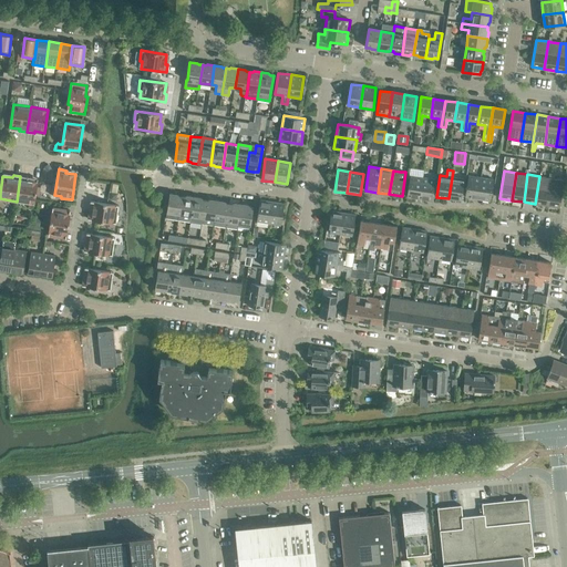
[(406,197),(419,198),(422,177),(410,175),(406,197)]
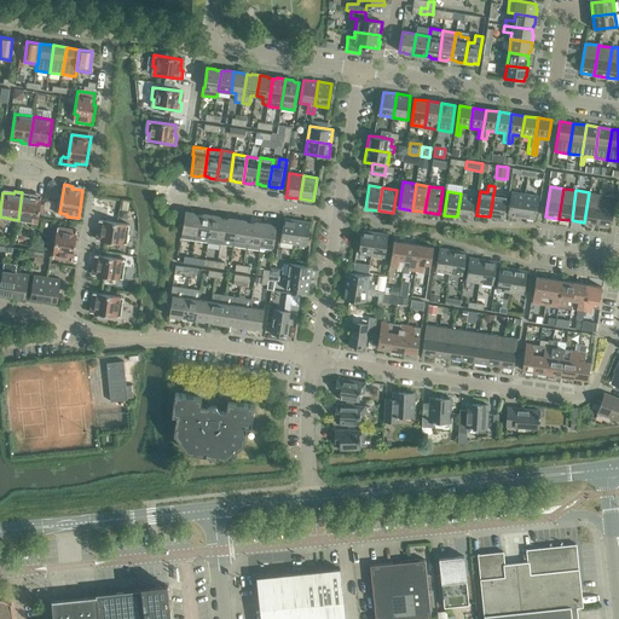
[(22,192),(18,220),(38,224),(39,213),(40,203),(41,198),(30,196),(30,194),(22,192)]
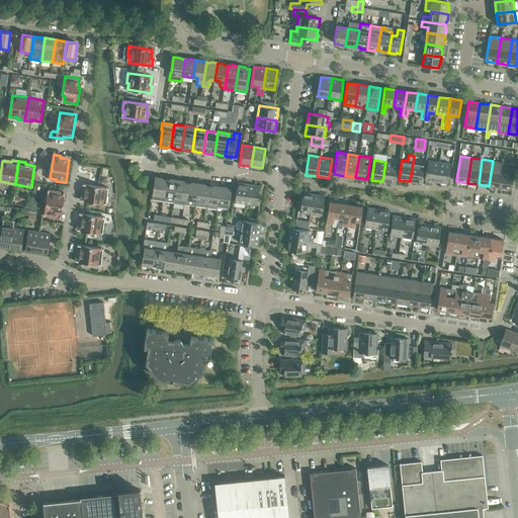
[(436,182),(439,162),(428,161),(425,180),(436,182)]
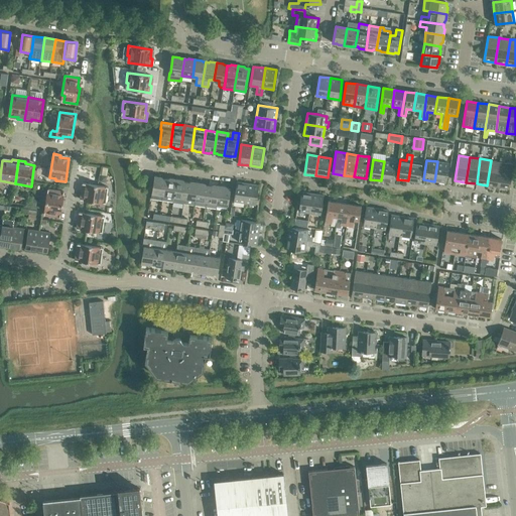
[(487,185),(498,187),(502,162),(499,161),(491,160),(487,185)]
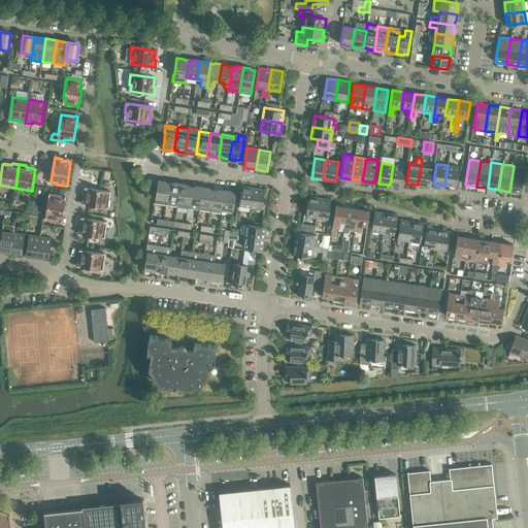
[(393,165),(390,185),(402,187),(405,167),(393,165)]
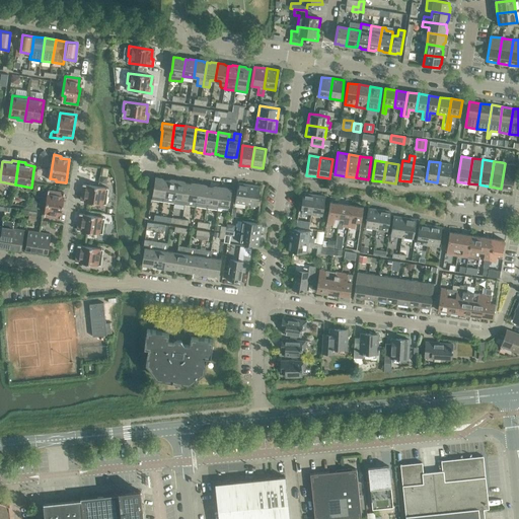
[(414,162),(411,181),(422,183),(425,164),(414,162)]
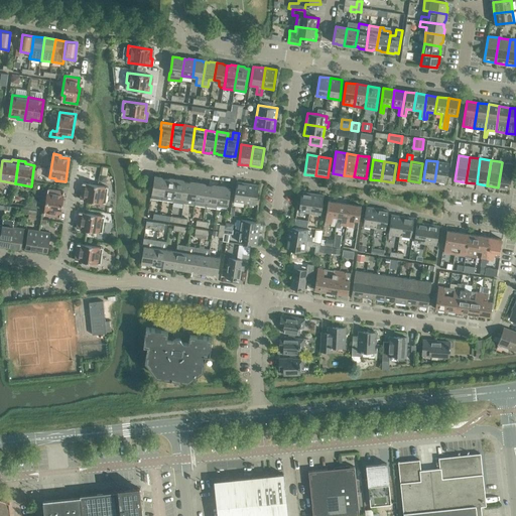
[(448,163),(437,161),(434,181),(445,182),(448,163)]
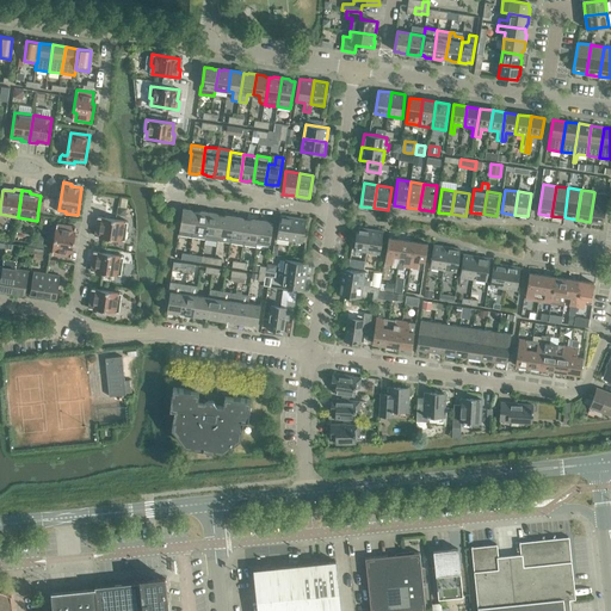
[(597,192),(594,192),(590,222),(603,223),(608,193),(597,192)]
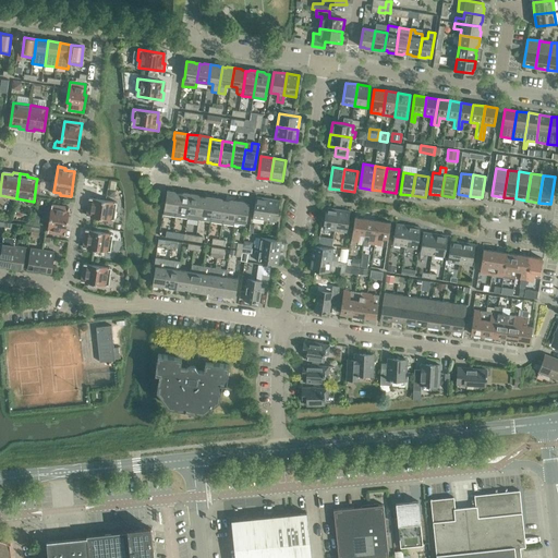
[(177,210),(179,193),(176,193),(174,191),(167,190),(164,215),(176,217),(177,210)]
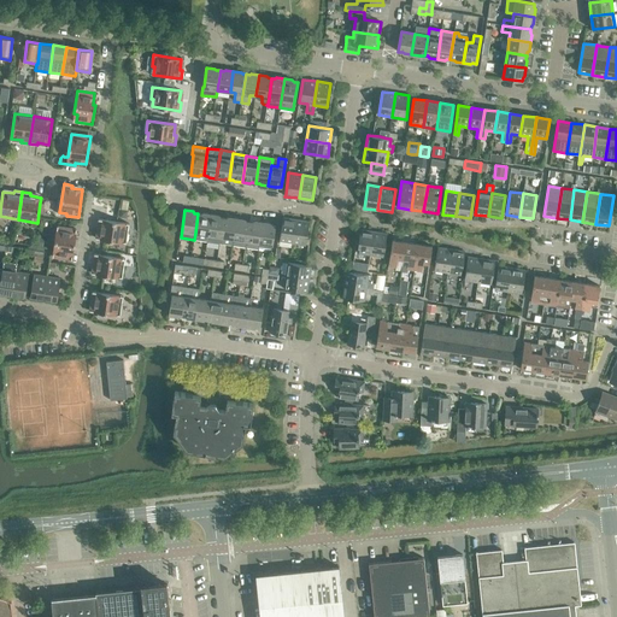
[(195,233),(194,240),(206,241),(211,215),(204,213),(201,213),(198,213),(195,233)]
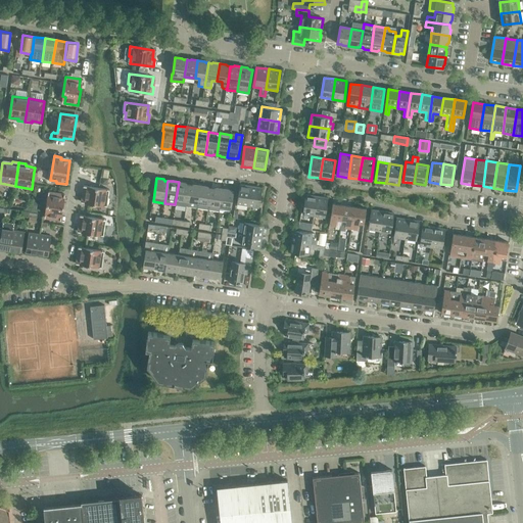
[(175,204),(186,206),(187,201),(190,184),(187,184),(185,183),(179,182),(175,204)]
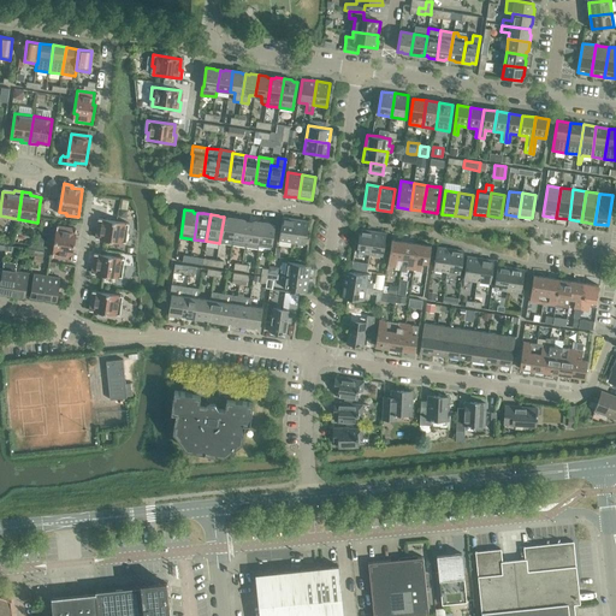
[(220,237),(219,243),(232,246),(236,218),(229,217),(226,218),(224,217),(220,237)]
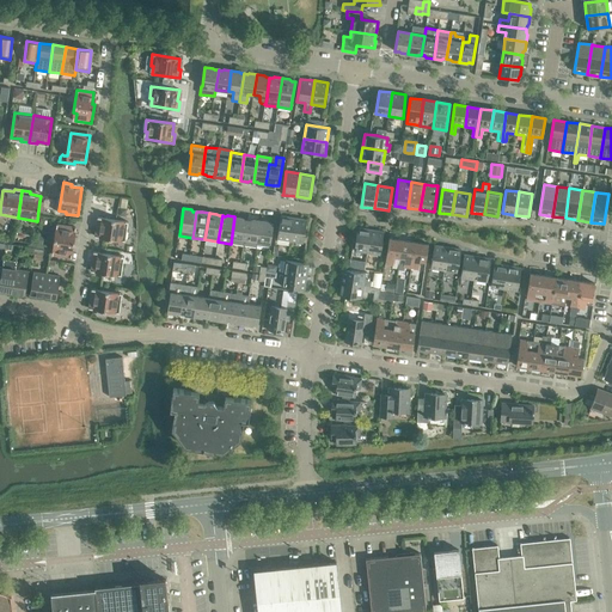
[(291,240),(294,218),(281,215),(277,239),(291,240)]
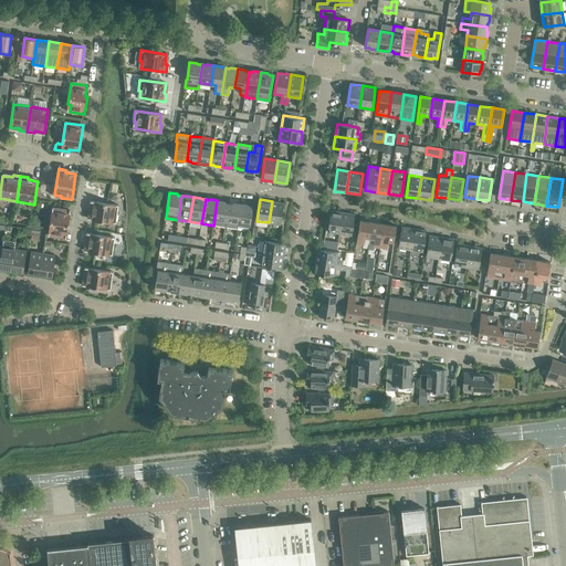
[(217,200),(213,226),(224,227),(229,203),(226,202),(224,201),(217,200)]
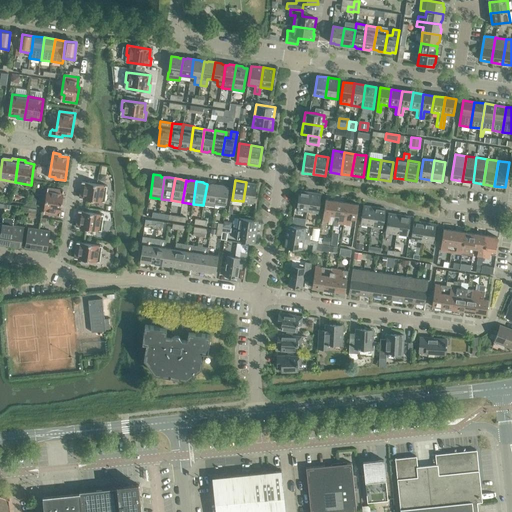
[(82,182),(81,189),(83,189),(82,198),(105,201),(106,192),(104,191),(105,185),(82,182)]
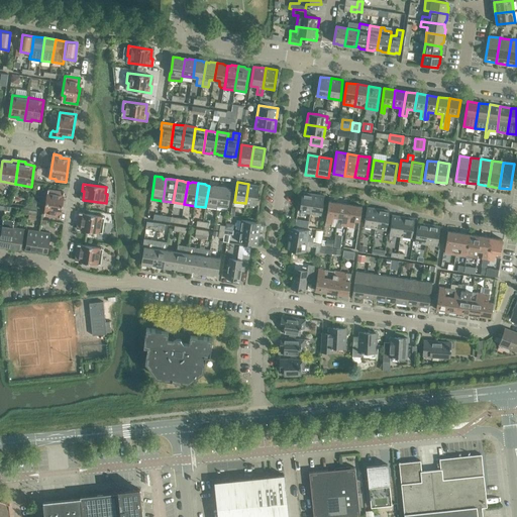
[(248,184),(245,203),(256,205),(260,186),(248,184)]
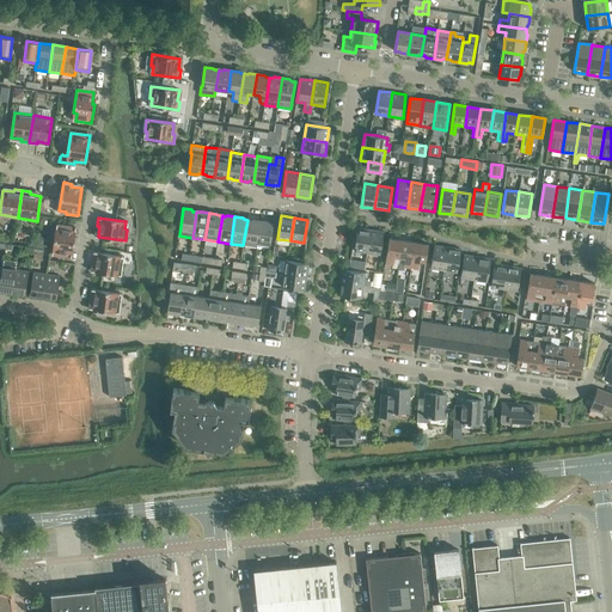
[(251,220),(248,220),(243,245),(256,248),(256,245),(261,220),(252,219),(251,220)]
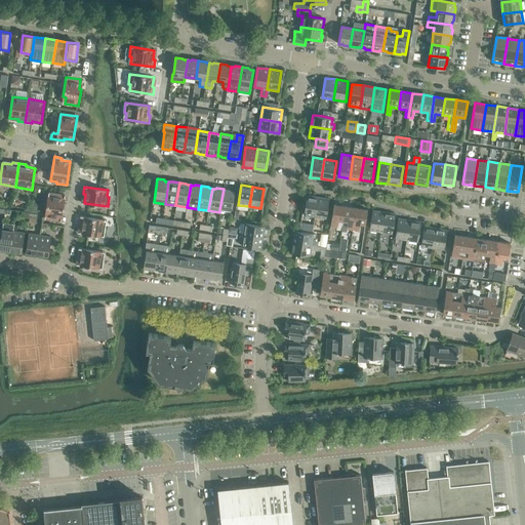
[(232,208),(235,192),(231,191),(230,190),(224,189),(219,210),(232,212),(232,208)]
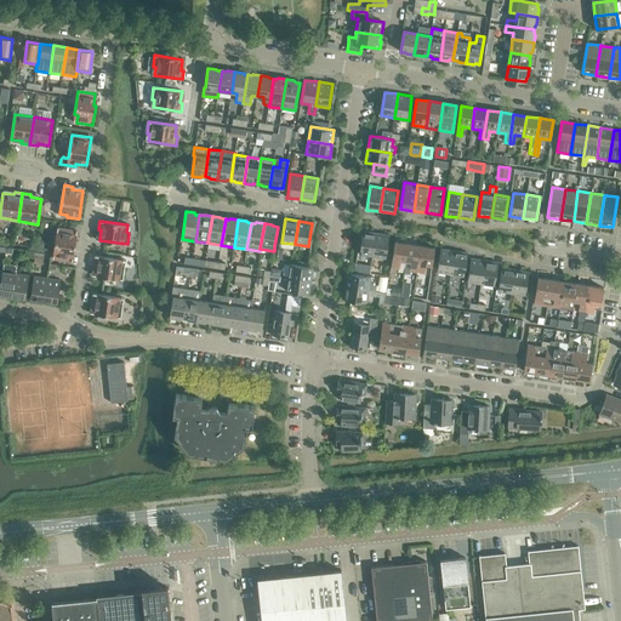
[(56,235),(53,258),(69,261),(72,249),(74,250),(77,231),(61,228),(60,235),(56,235)]
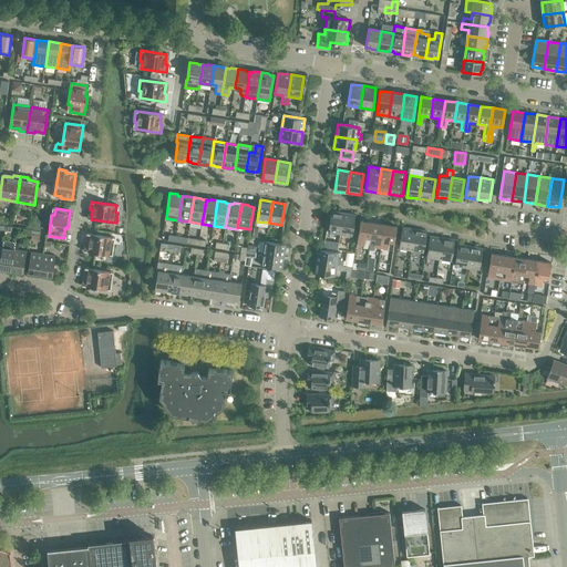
[(340,234),(343,213),(331,210),(328,232),(340,234)]
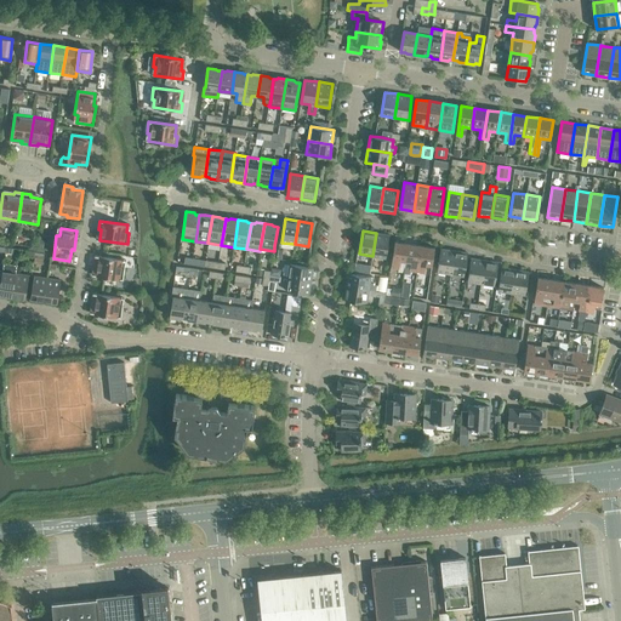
[(389,235),(376,233),(372,256),(386,258),(389,235)]
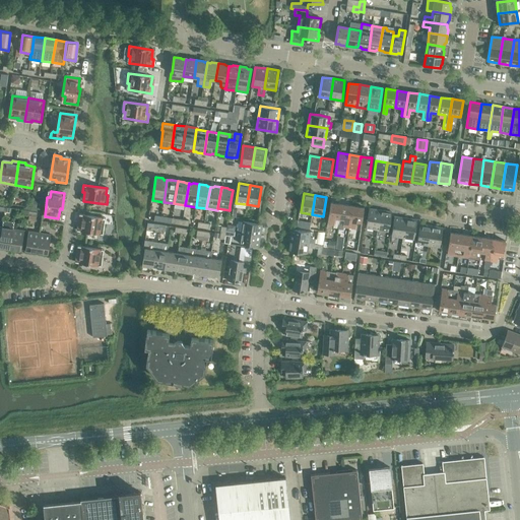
[(327,224),(334,225),(333,226),(338,228),(341,204),(330,202),(327,224)]
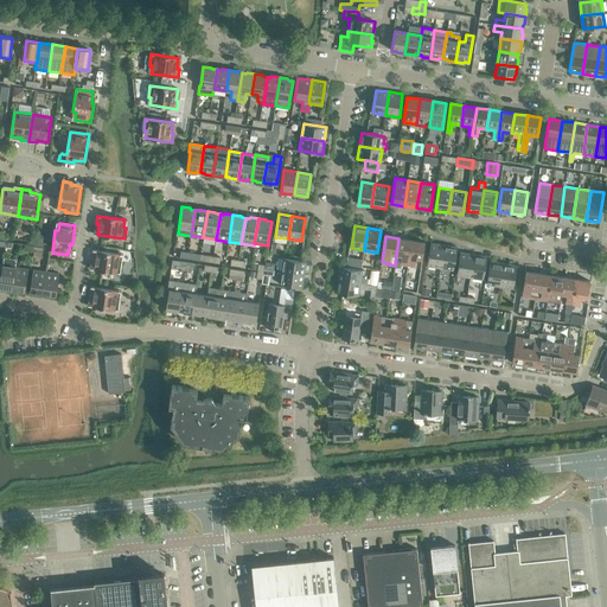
[(411,240),(398,238),(395,266),(400,267),(400,264),(408,266),(411,240)]
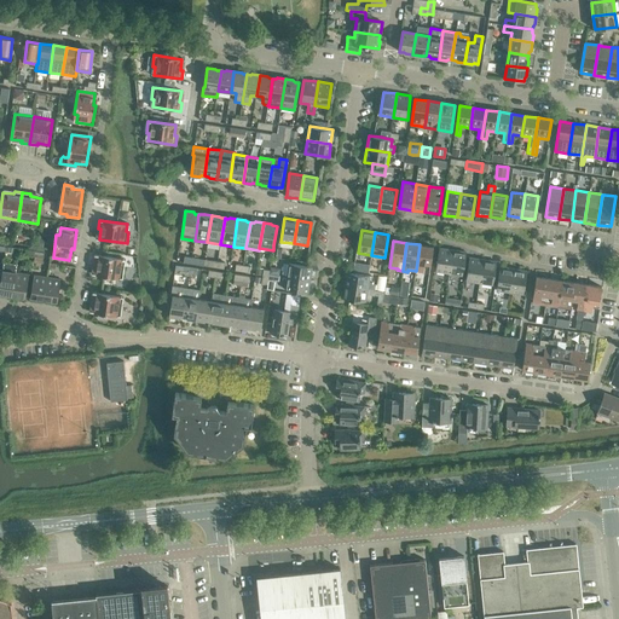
[(420,244),(416,271),(423,272),(424,264),(431,264),(433,247),(420,244)]
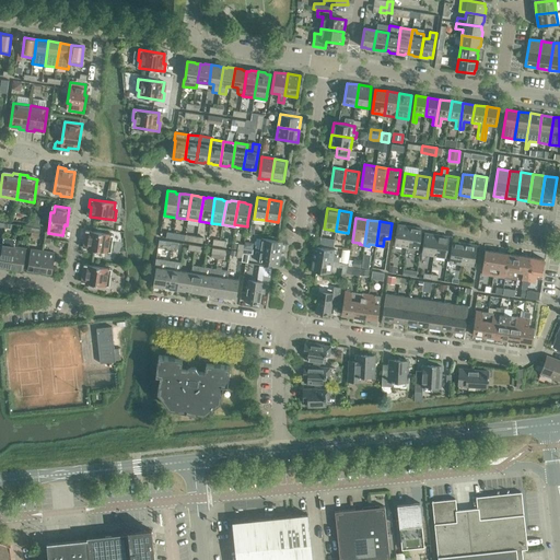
[(406,247),(409,226),(397,224),(394,245),(406,247)]
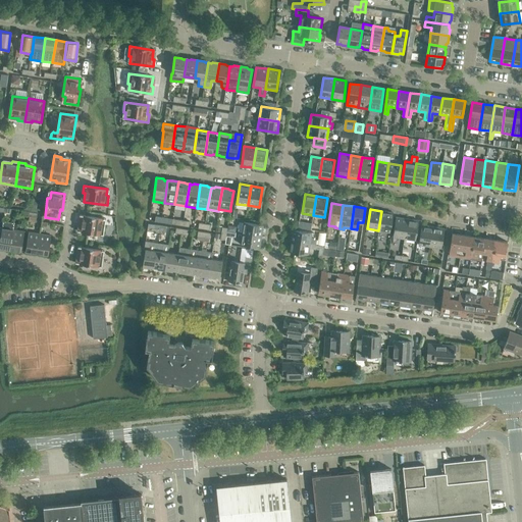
[(394,212),(381,211),(378,230),(390,232),(394,212)]
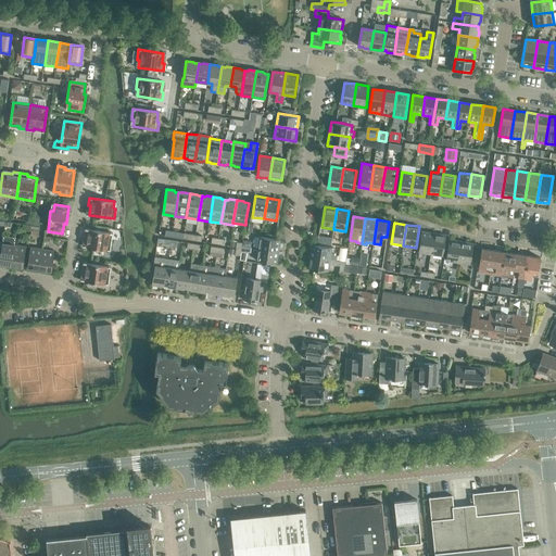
[(86,237),(85,247),(110,250),(112,240),(110,239),(111,232),(85,229),(84,237),(86,237)]
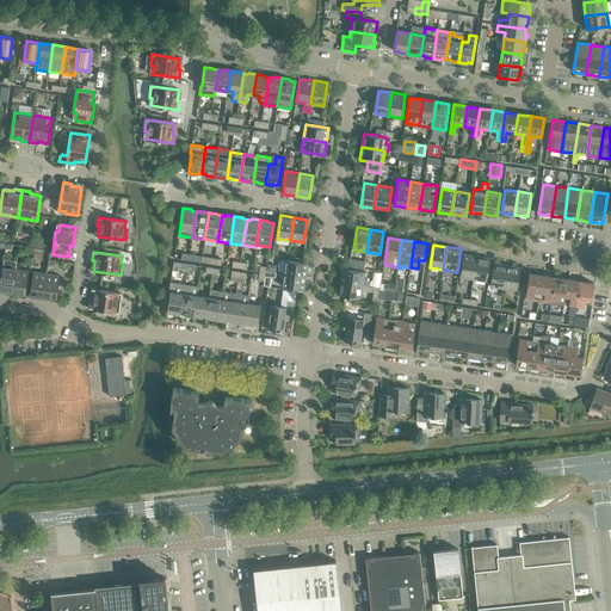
[(473,279),(477,255),(463,254),(460,277),(473,279)]
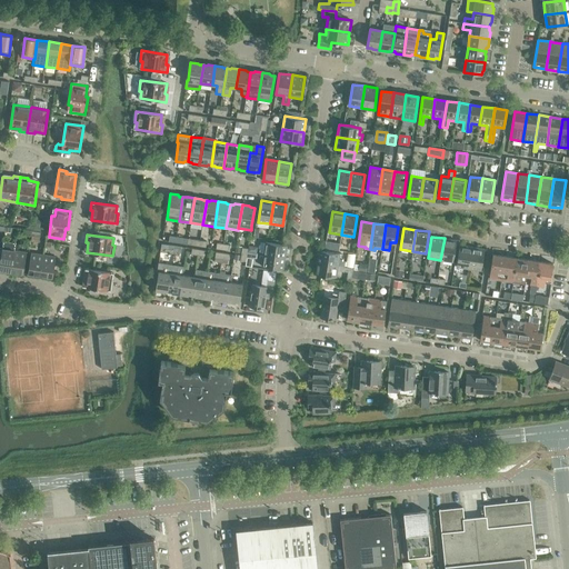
[(445,238),(440,260),(453,262),(457,240),(445,238)]
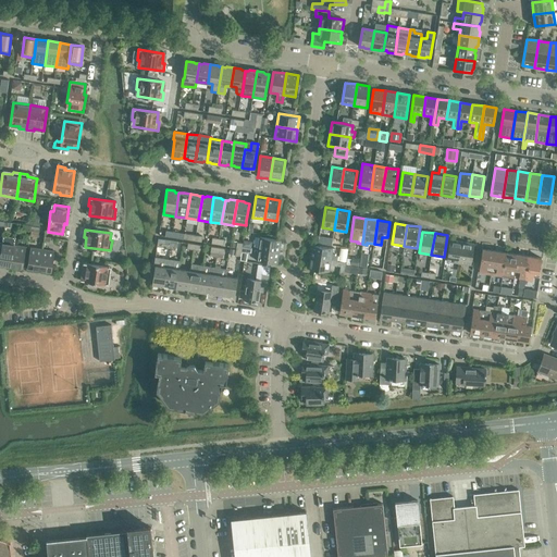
[(260,237),(258,248),(279,251),(281,240),(260,237)]
